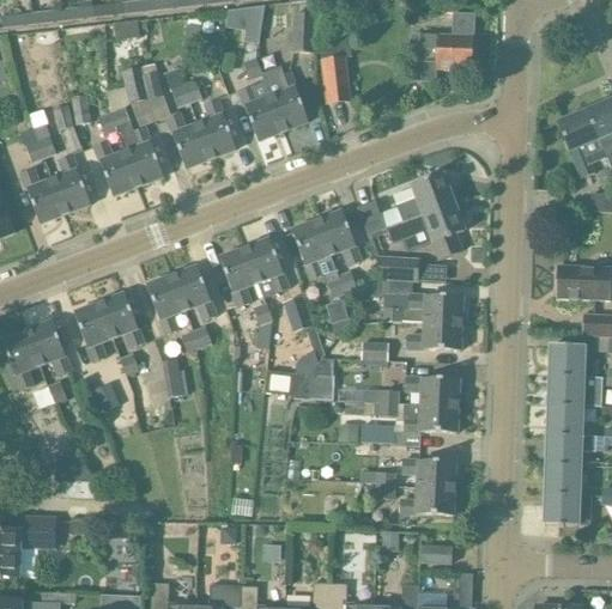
[(132,0),(122,1),(123,12),(153,8),(152,0),(132,0)]
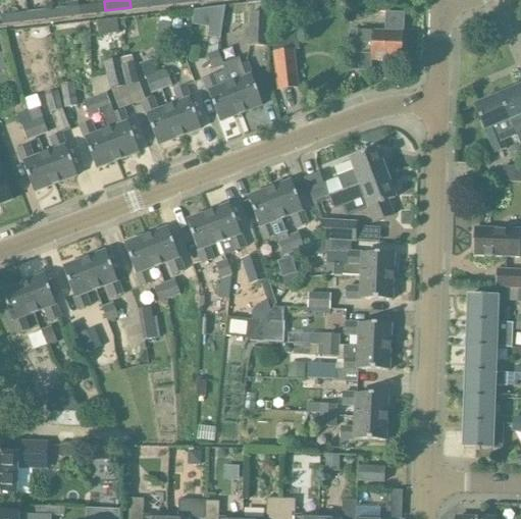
[(251,1),(248,44),(264,45),(267,0),(259,0),(251,1)]
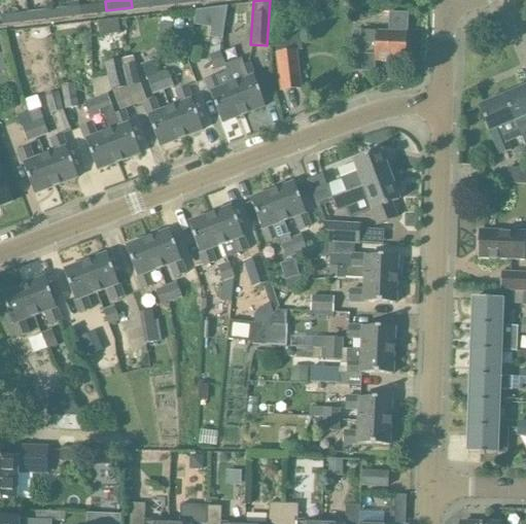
[(105,1),(79,4),(80,13),(106,10),(105,1)]
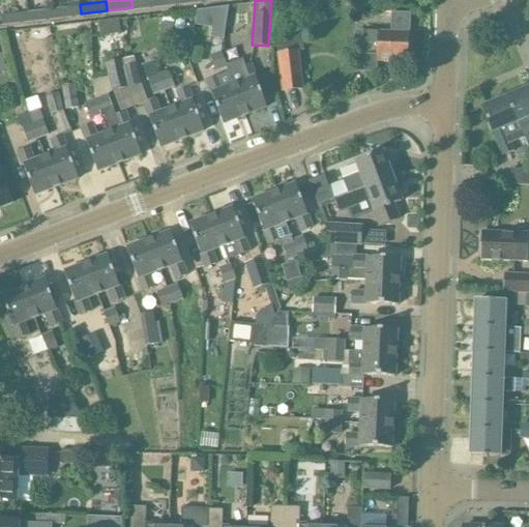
[(192,23),(209,25),(208,34),(223,36),(226,7),(194,3),(192,23)]
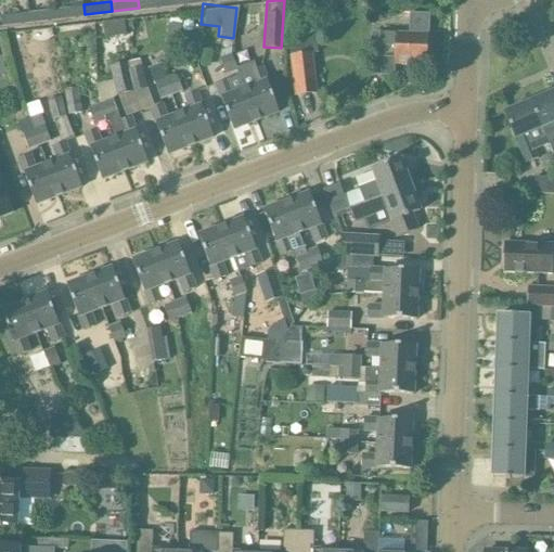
[(428,13),(410,13),(409,33),(379,31),(379,54),(394,55),(394,63),(414,64),(414,61),(427,61),(428,13)]
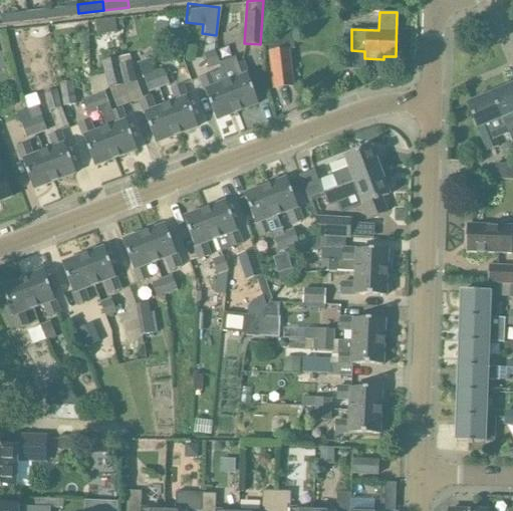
[(294,84),(290,46),(268,49),(272,86),(294,84)]
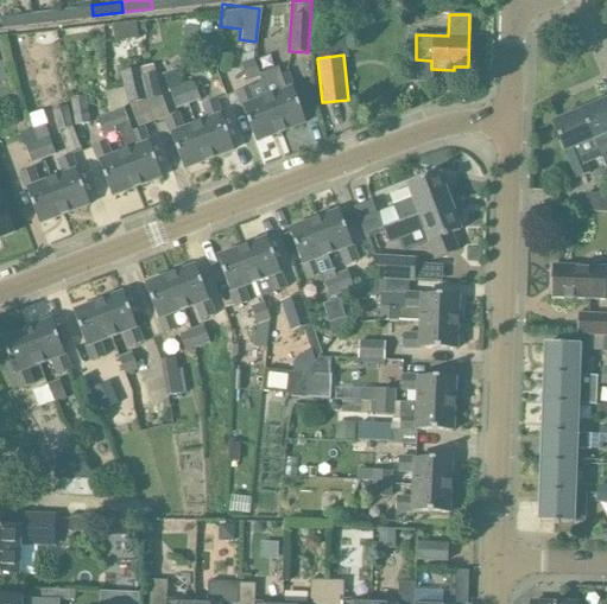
[(153,62),(140,65),(141,72),(147,97),(162,93),(156,70),(153,62)]
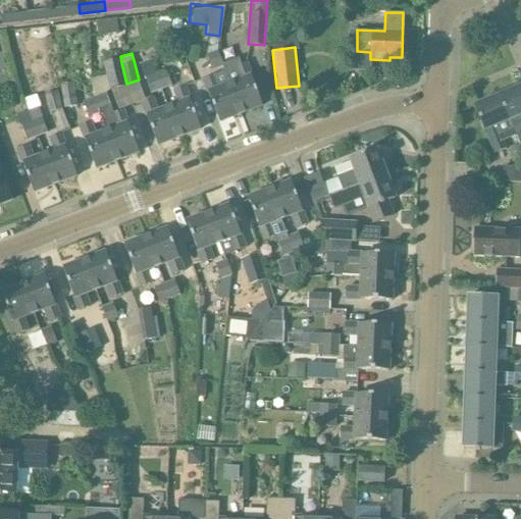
[(106,72),(92,76),(92,89),(95,96),(93,96),(99,111),(106,130),(116,159),(139,151),(122,108),(114,111),(106,91),(111,88),(126,84),(121,62),(120,56),(103,59),(106,72)]
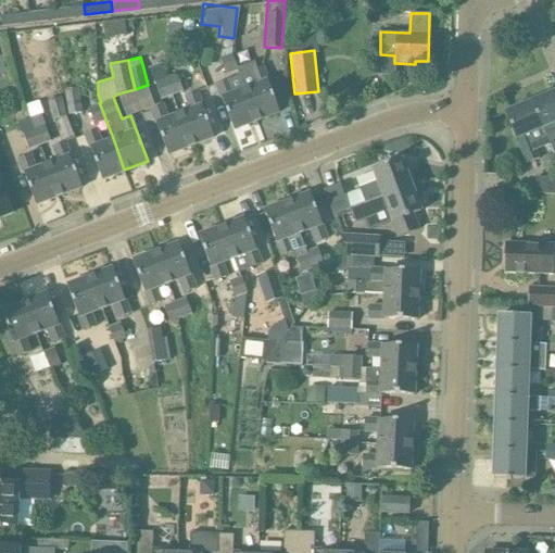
[(251,71),(248,61),(237,65),(240,74),(239,75),(256,121),(278,112),(262,66),(251,71)]
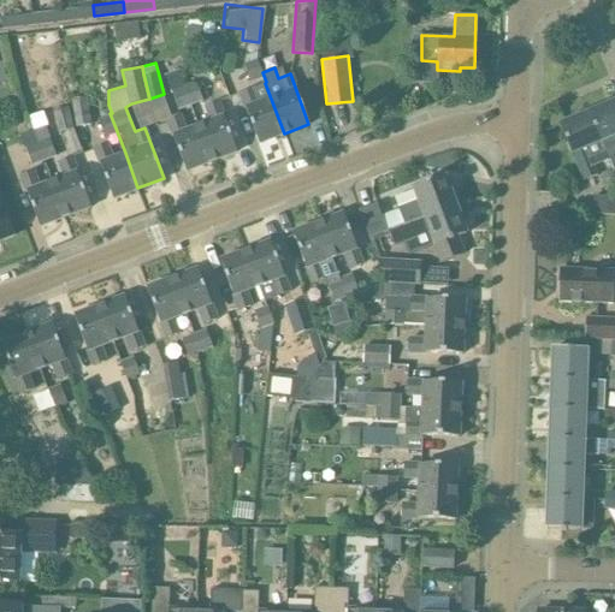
[(178,69),(165,73),(171,90),(178,107),(190,104),(183,85),(179,69),(178,69)]
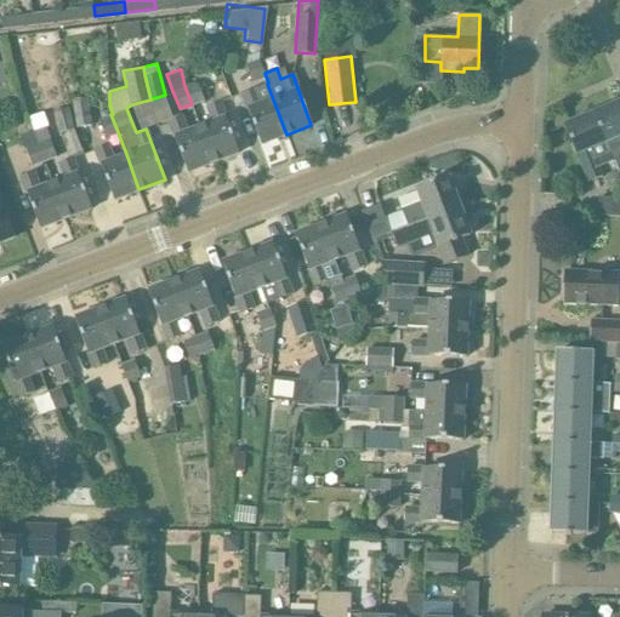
[(198,81),(185,86),(192,104),(204,98),(198,81)]
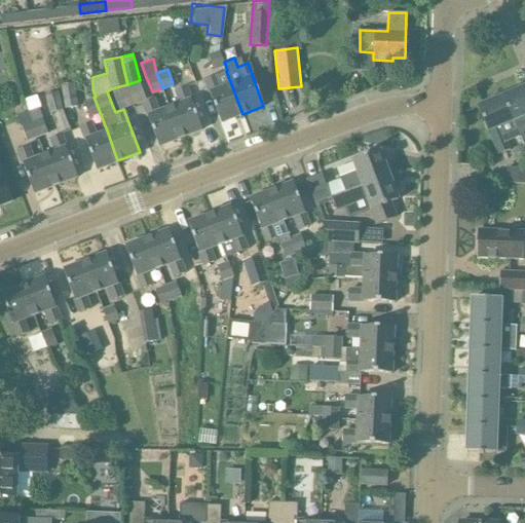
[(242,114),(226,71),(204,78),(221,122),(242,114)]
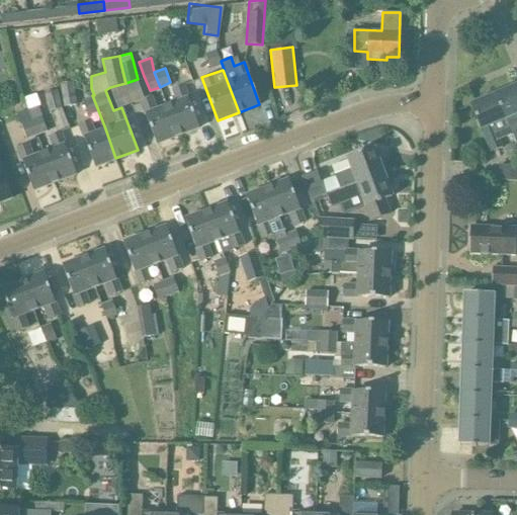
[(77,102),(74,80),(60,82),(64,104),(77,102)]
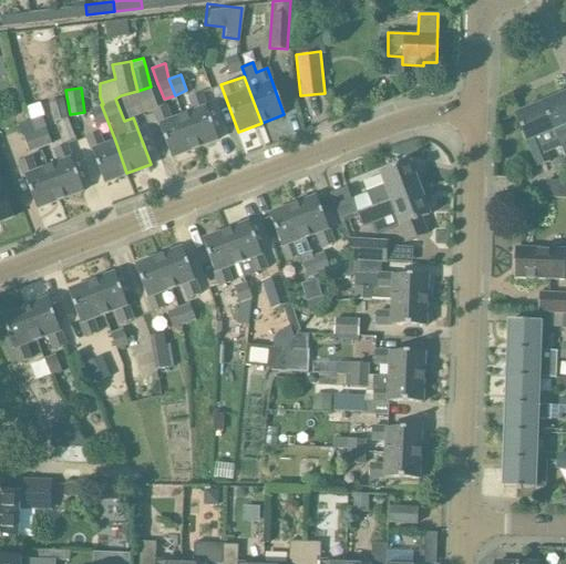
[(183,115),(195,147),(217,139),(201,92),(188,96),(194,111),(183,115)]
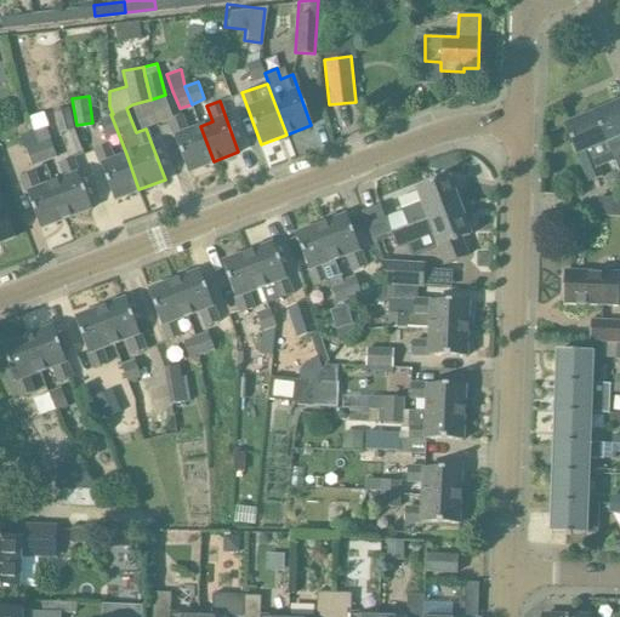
[(619,169),(619,101),(593,113),(606,142),(607,141),(615,159),(614,159),(619,171),(619,169)]
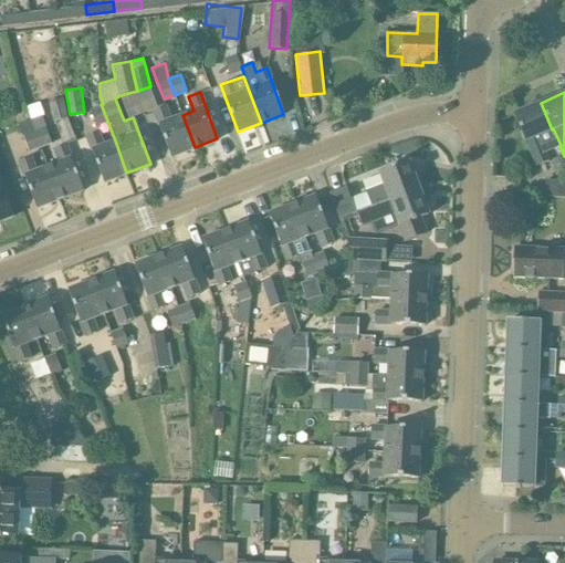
[(67,115),(63,96),(48,98),(52,120),(54,120),(63,143),(76,137),(67,115)]
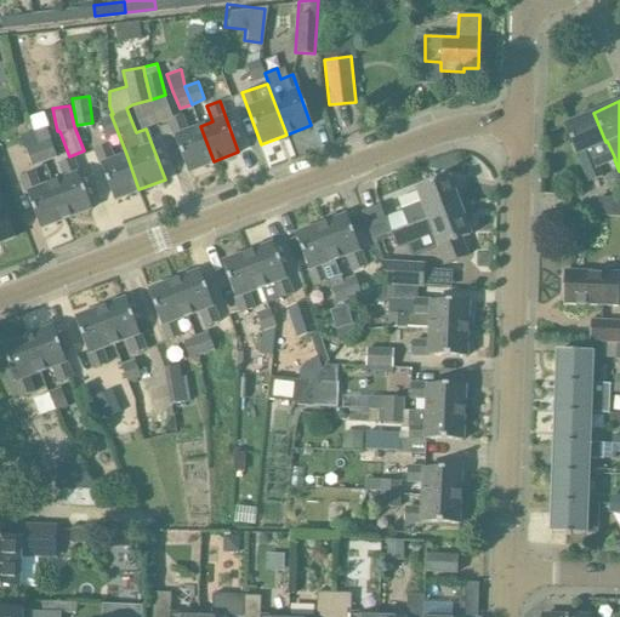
[(615,159),(607,141),(606,142),(593,113),(564,125),(576,154),(576,153),(589,181),(602,175),(598,166),(614,159),(615,159)]
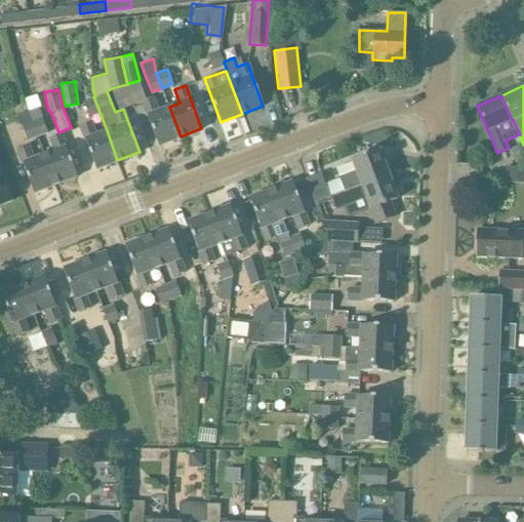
[(99,112),(93,96),(84,101),(89,115),(99,112)]
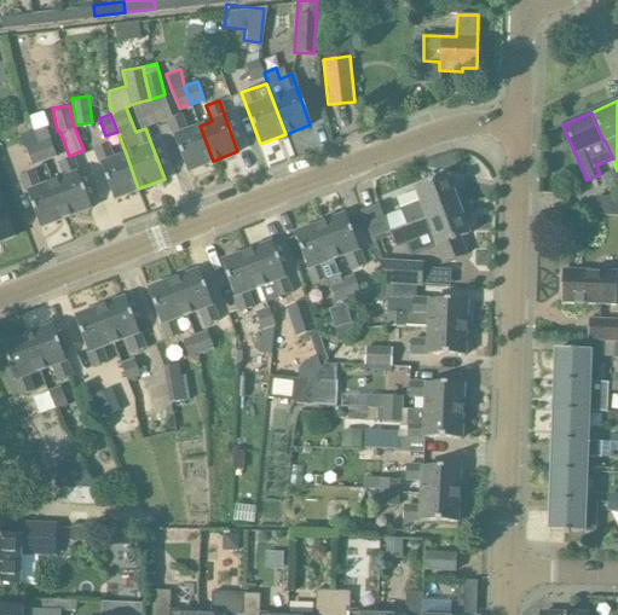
[(213,161),(200,126),(186,131),(180,115),(167,120),(186,170),(213,161)]
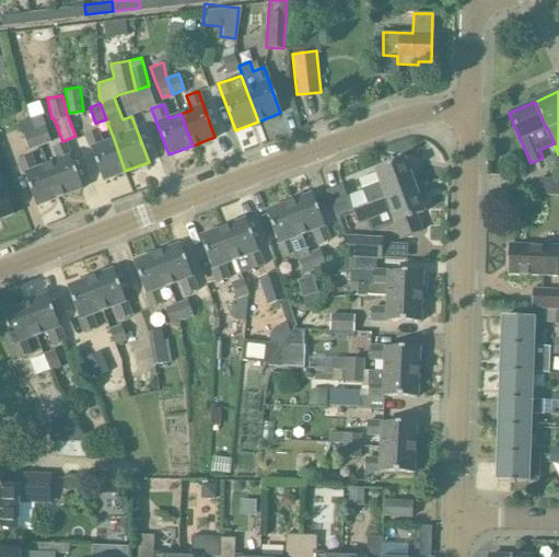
[(41,113),(28,117),(39,144),(51,140),(45,124),(41,113)]
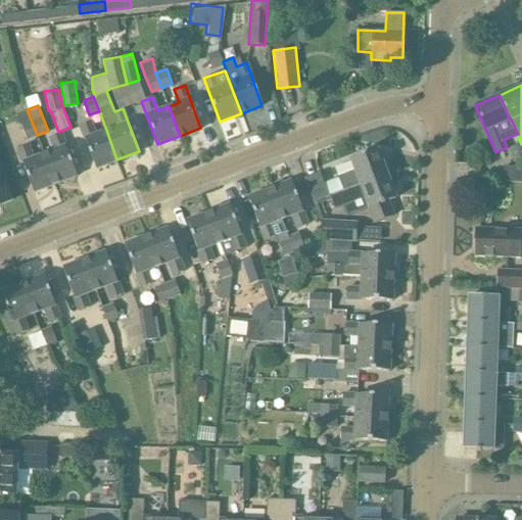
[(27,109),(16,113),(20,124),(27,139),(37,135),(27,109)]
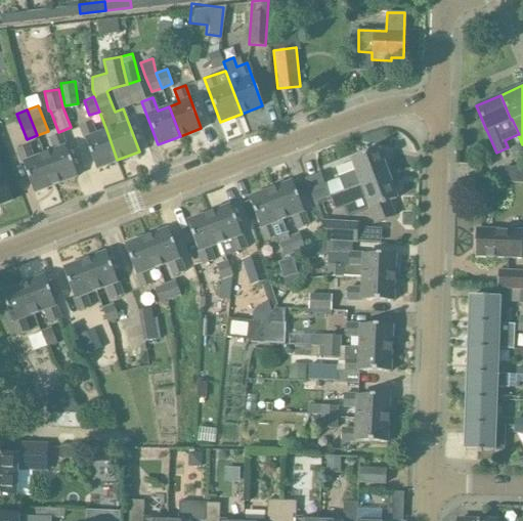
[(117,160),(106,130),(95,134),(90,122),(80,125),(95,168),(98,167),(117,160)]
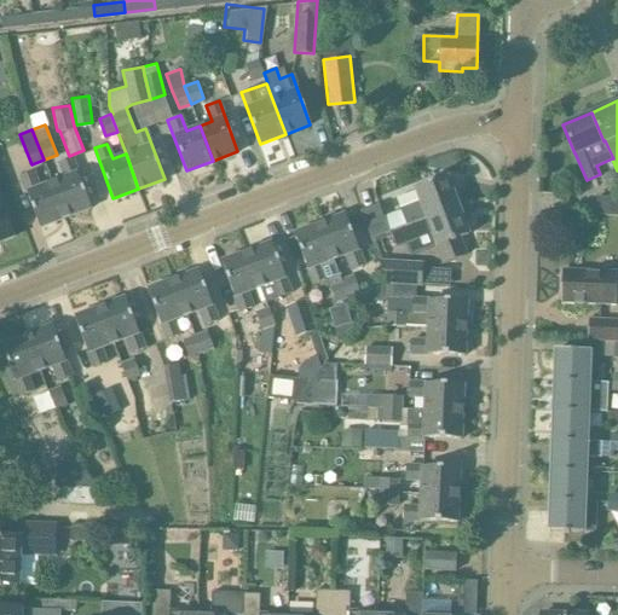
[(52,181),(65,216),(90,207),(71,157),(59,162),(65,177),(52,181)]
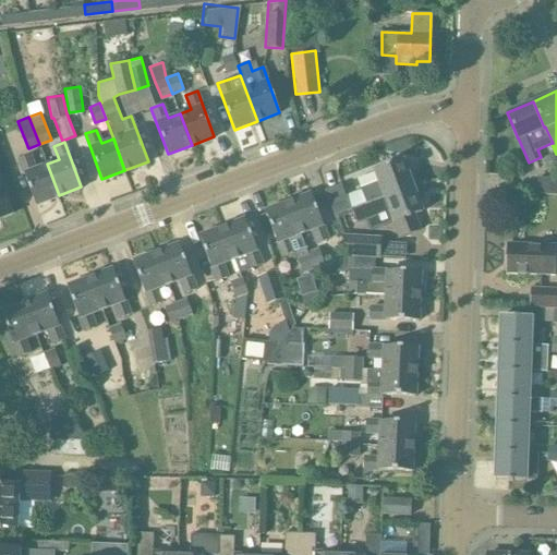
[(36,204),(59,195),(47,164),(36,168),(31,154),(19,158),(36,204)]
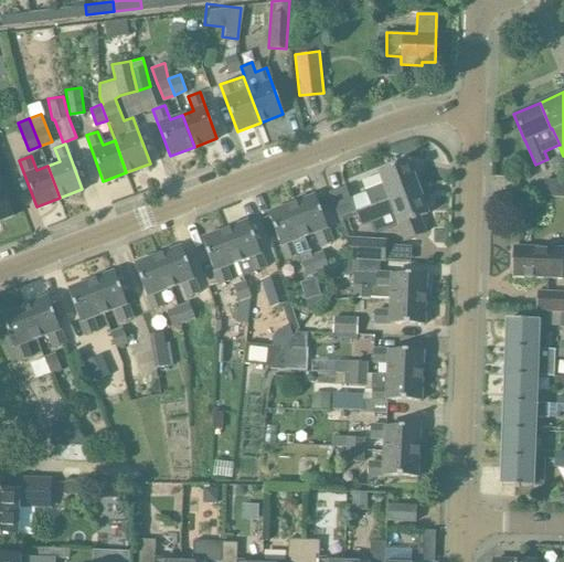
[(373,203),(418,186),(407,160),(379,171),(383,182),(368,188),(373,202),(373,203)]
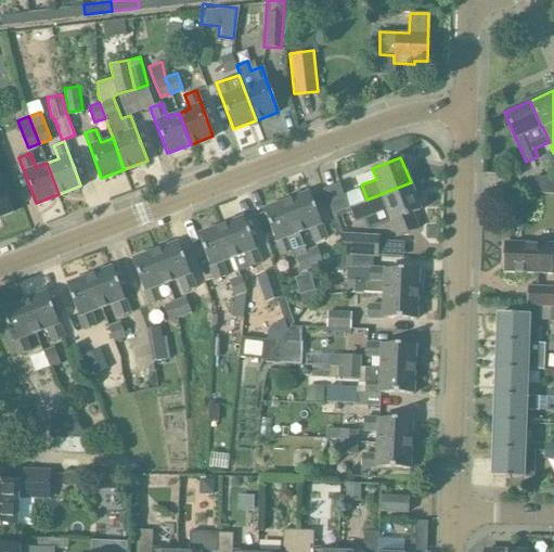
[(553,175),(535,175),(535,191),(553,191),(553,175)]
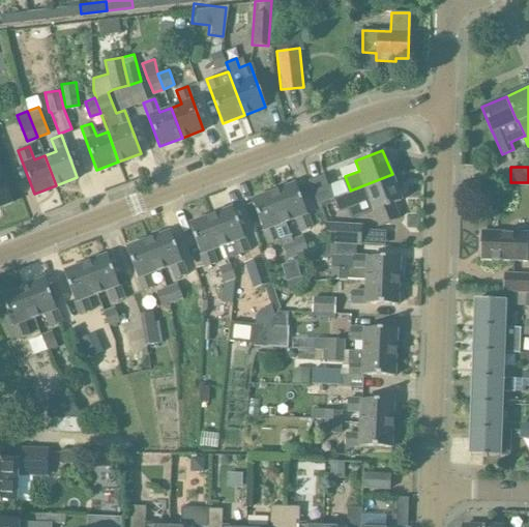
[(333,196),(324,173),(309,179),(317,202),(333,196)]
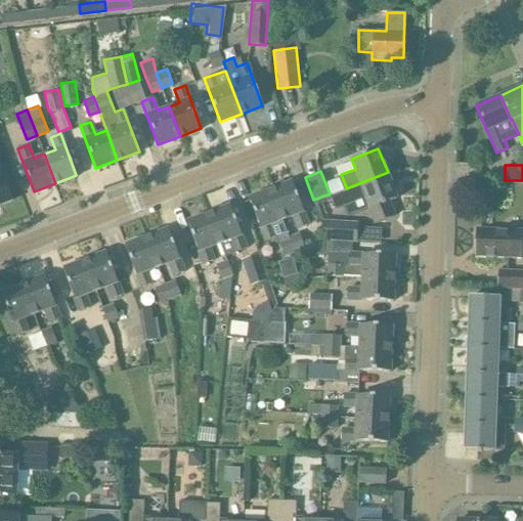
[(397,197),(388,172),(346,188),(346,187),(330,193),(335,208),(365,197),(376,221),(396,214),(390,200),(397,197)]
